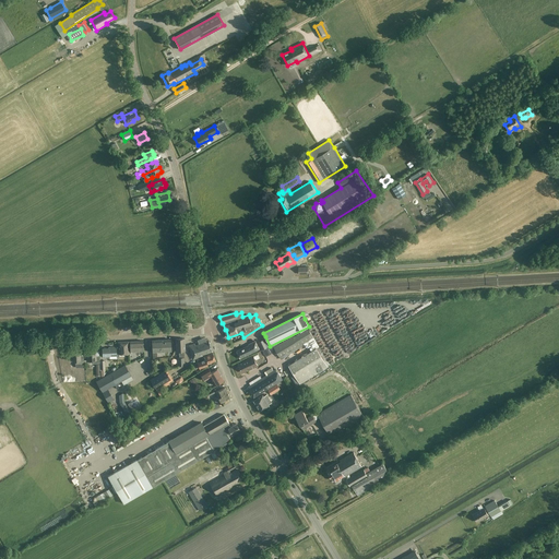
[(312,329),(310,331),(308,328),(294,337),(293,336),(274,347),(281,358),(313,337),(317,335),(312,329)]
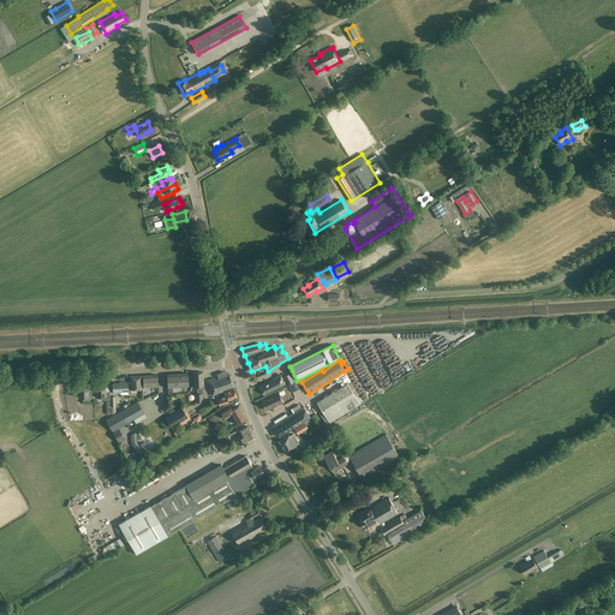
[(222,390),(233,387),(230,372),(227,374),(226,369),(218,371),(220,377),(215,378),(214,376),(207,380),(213,395),(222,392),(222,390)]
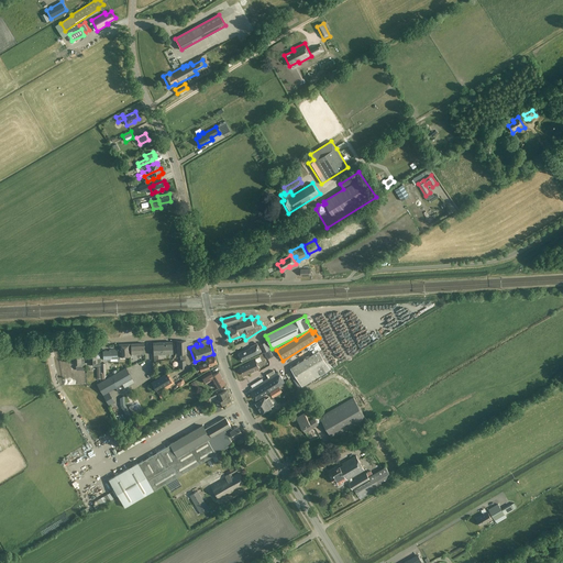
[(187,353),(186,341),(176,341),(177,354),(180,354),(180,361),(178,361),(179,368),(186,368),(185,353),(187,353)]
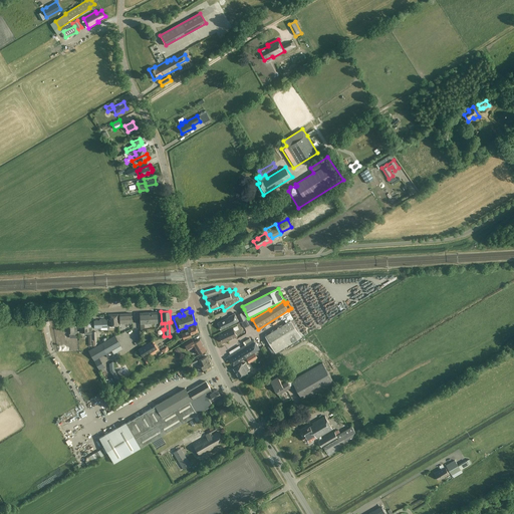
[(157,312),(140,313),(141,324),(158,323),(157,317),(157,312)]
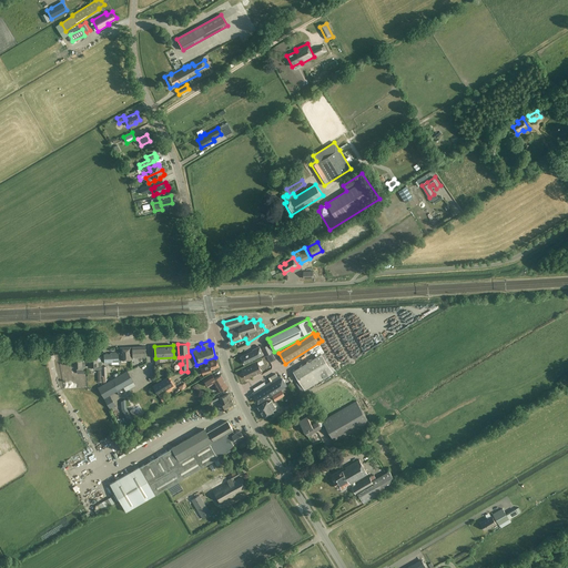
[(145,357),(145,346),(132,347),(132,357),(145,357)]
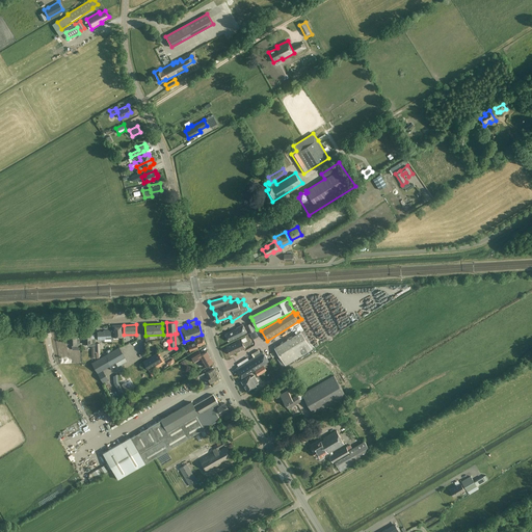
[(243,324),(237,327),(237,328),(225,334),(229,341),(246,333),(243,324)]
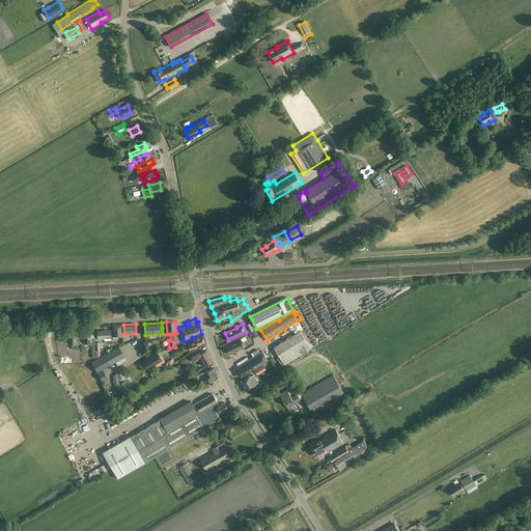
[(122,325),(112,325),(112,331),(109,331),(109,330),(103,330),(103,331),(96,331),(98,338),(111,337),(111,336),(112,336),(122,335),(122,325)]
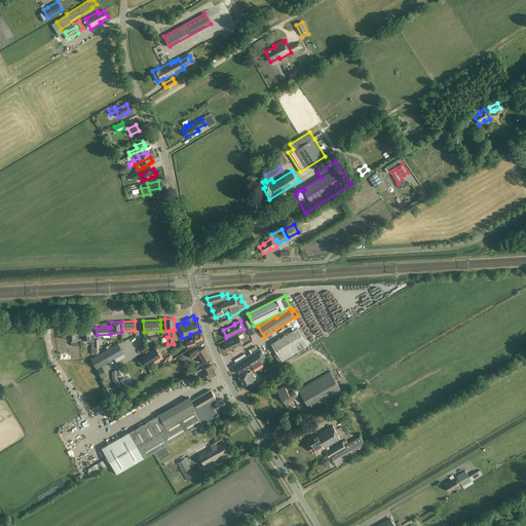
[(298,328),(271,344),(283,362),(308,345),(298,328)]
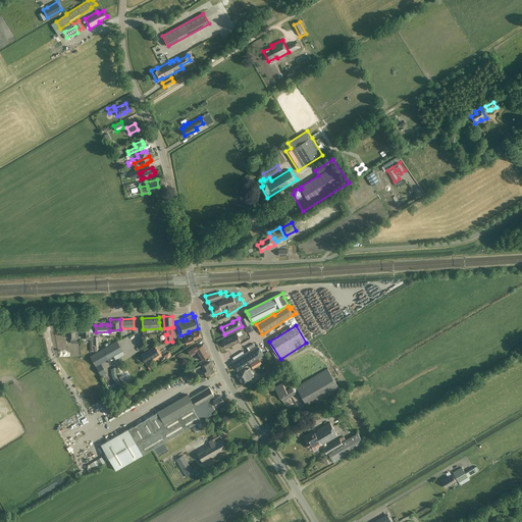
[(70,344),(79,343),(79,340),(79,334),(74,334),(74,326),(67,327),(67,337),(70,337),(70,341),(70,344)]
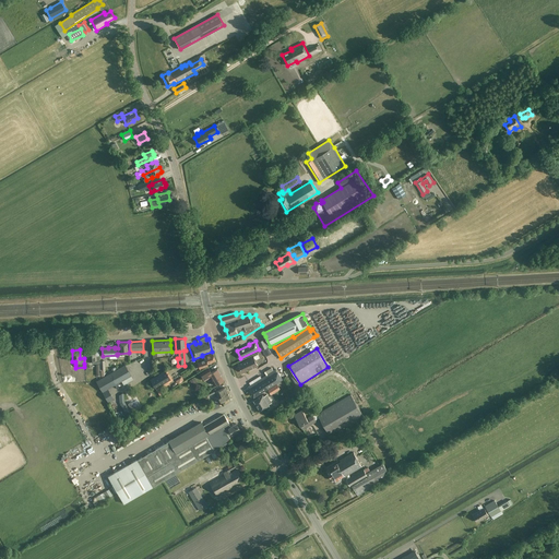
[(91,364),(99,364),(99,357),(96,358),(95,349),(87,349),(88,360),(91,360),(91,364)]
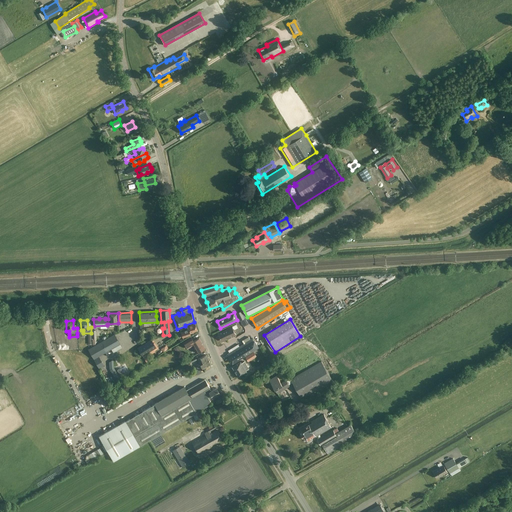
[(187,327),(184,328),(185,330),(180,332),(182,338),(190,335),(189,333),(193,332),(193,331),(197,330),(195,324),(187,326),(187,327)]
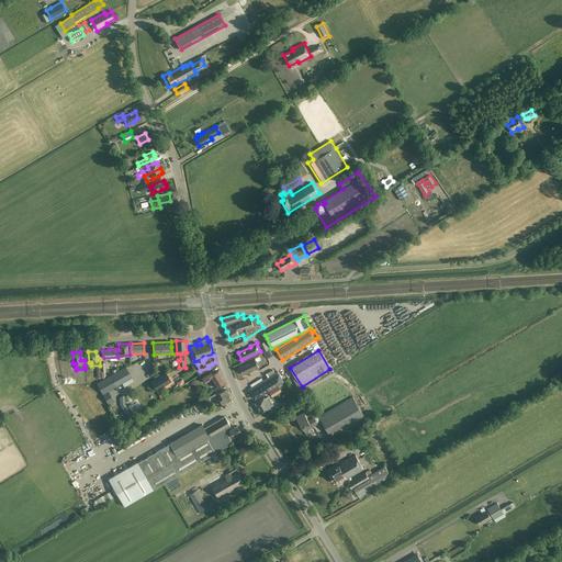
[(251,371),(259,368),(255,358),(250,360),(250,361),(240,367),(244,374),(250,371),(251,371)]
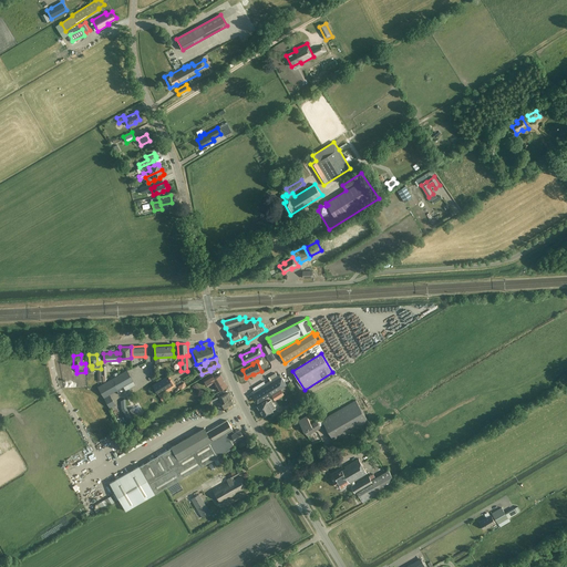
[(135,385),(133,381),(126,370),(98,387),(104,398),(123,387),(125,391),(135,385)]
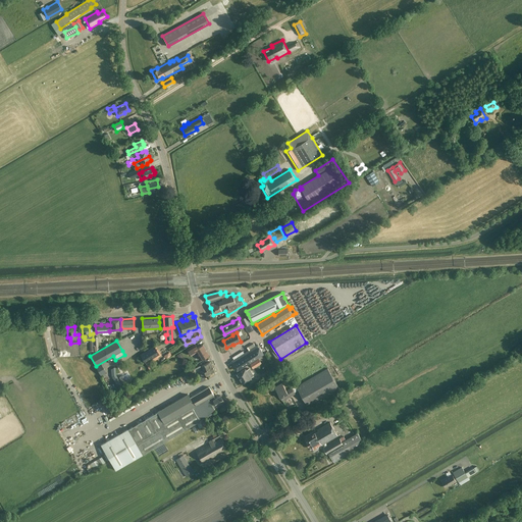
[(191,356),(196,353),(201,360),(208,355),(209,355),(202,344),(199,346),(199,347),(197,348),(195,345),(187,349),(191,356)]
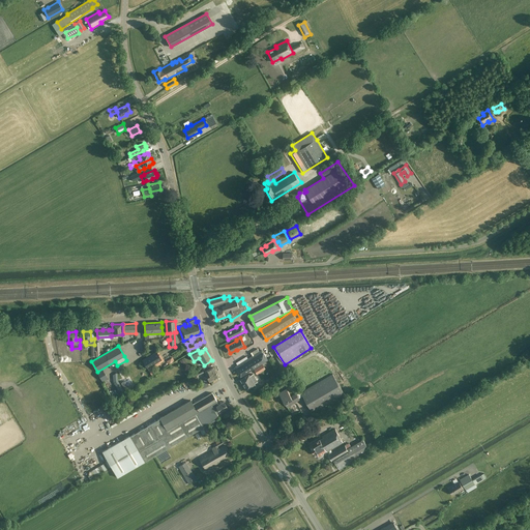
[(263,353),(262,350),(235,366),(237,370),(241,376),(268,359),(264,353),(263,353)]
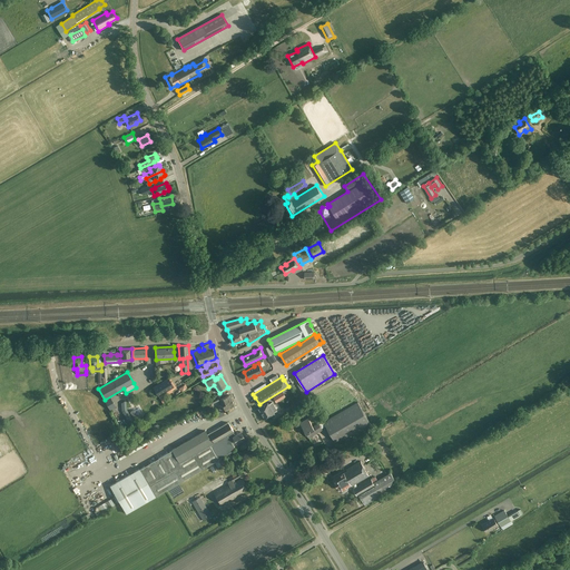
[(168,379),(153,387),(158,396),(174,386),(168,379)]
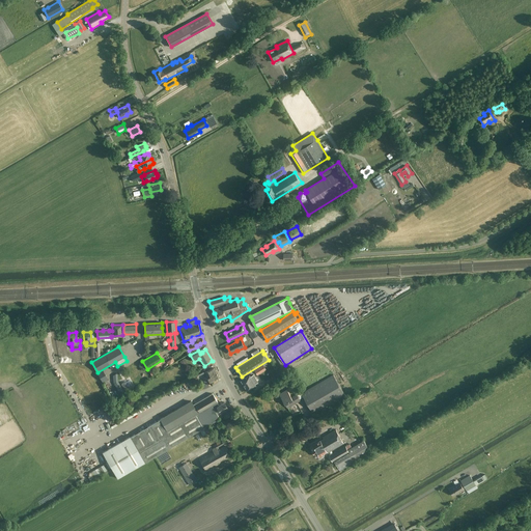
[(261,371),(264,370),(261,365),(258,367),(259,367),(254,370),(257,375),(262,372),(261,371)]
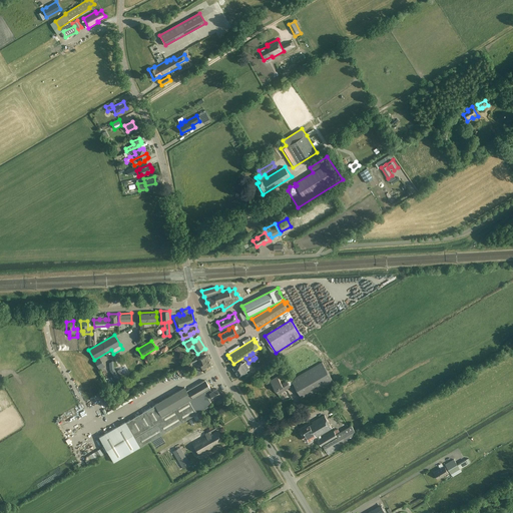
[(206,367),(210,365),(210,364),(210,362),(209,362),(208,360),(206,356),(197,360),(200,365),(197,367),(198,367),(194,369),(197,376),(202,373),(200,371),(206,368),(206,367)]
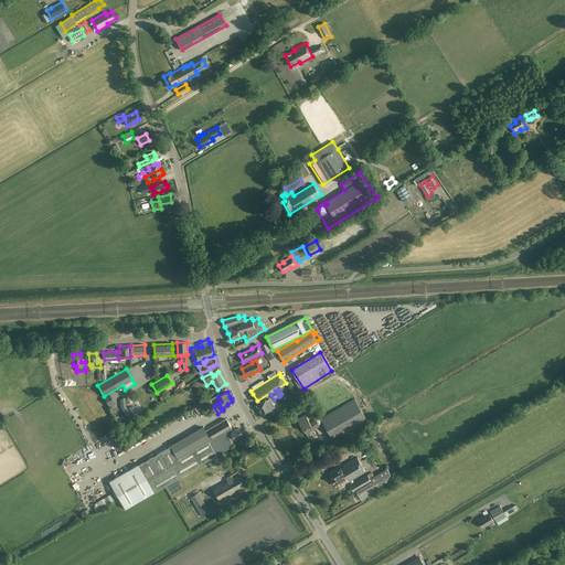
[(109,406),(115,403),(109,394),(104,397),(109,406)]
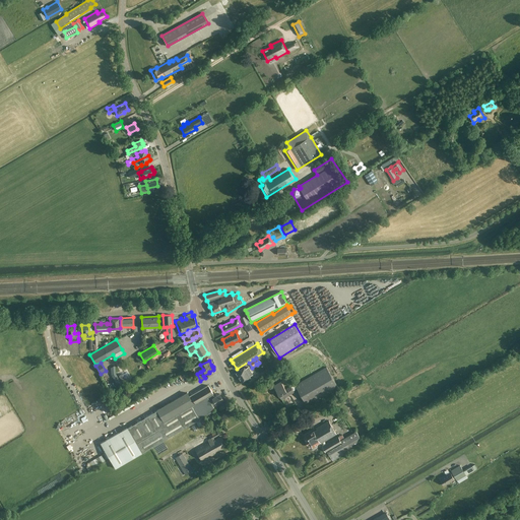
[(250,376),(253,375),(248,367),(246,369),(245,368),(237,373),(243,383),(251,378),(250,376)]
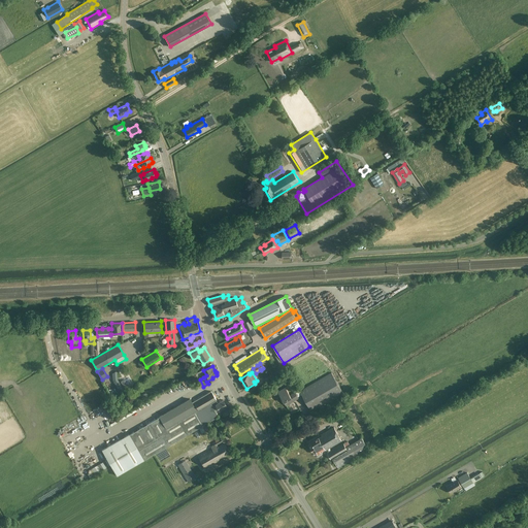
[(331,372),(299,391),(311,413),(343,394),(331,372)]
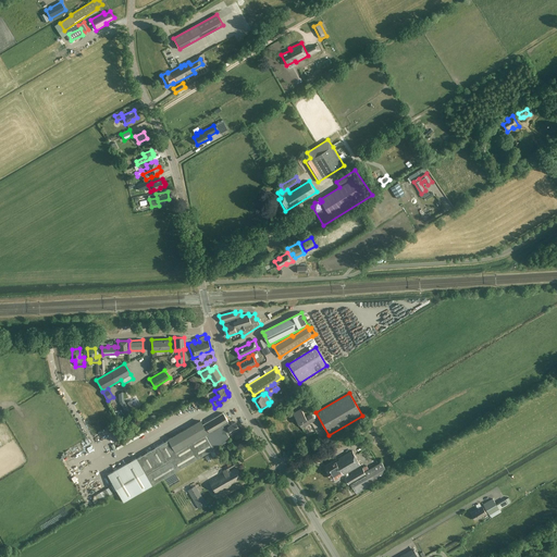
[(297,420),(305,416),(301,409),(294,413),(297,420)]
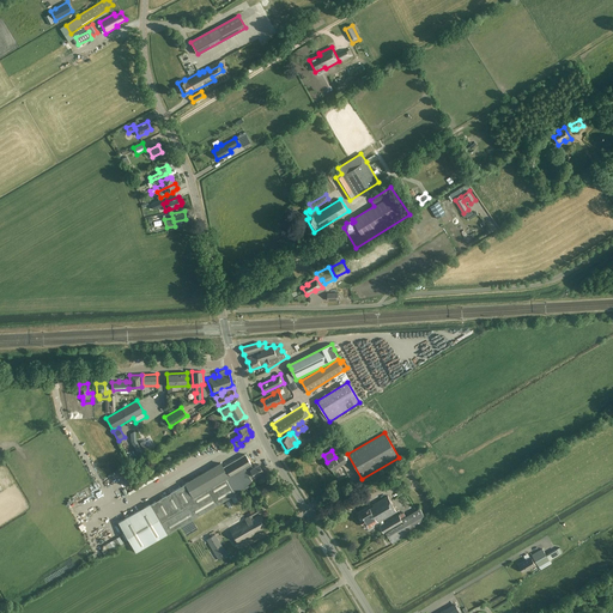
[(186,484),(150,504),(117,522),(125,534),(109,542),(114,548),(128,540),(135,551),(193,519),(253,484),(248,474),(253,473),(254,477),(263,472),(259,465),(252,469),(249,466),(250,465),(252,463),(246,455),(244,454),(223,467),(220,463),(187,483),(184,484),(186,484)]
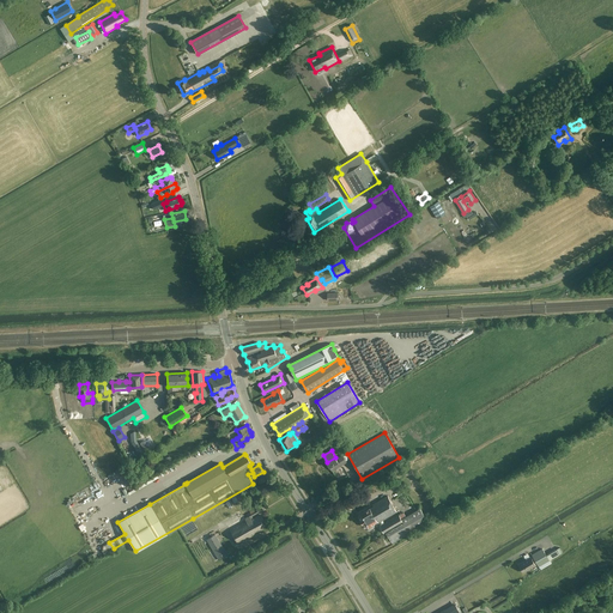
[(335,457),(327,462),(333,471),(340,466),(347,462),(343,455),(337,460),(335,457)]
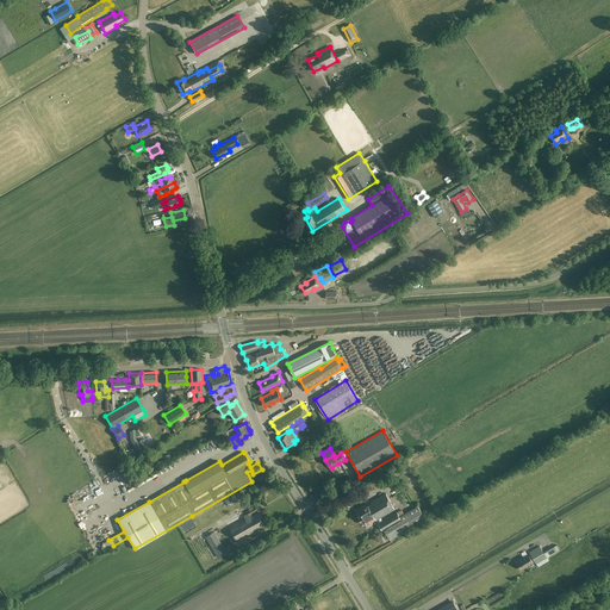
[(377,520),(383,516),(396,509),(386,493),(372,502),(372,503),(368,505),(368,506),(359,511),(358,514),(360,517),(361,521),(363,524),(366,524),(368,527),(373,524),(371,522),(375,518),(377,520)]
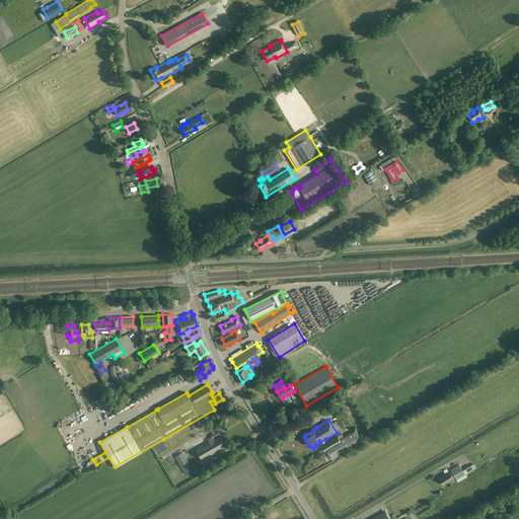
[(66,430),(69,428),(64,421),(61,423),(66,430)]
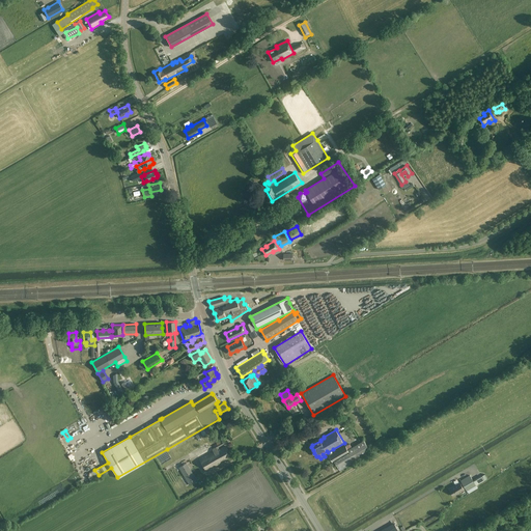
[(220,462),(230,455),(225,446),(219,450),(218,447),(224,444),(222,441),(219,443),(214,445),(216,447),(198,457),(205,471),(220,463),(220,462)]
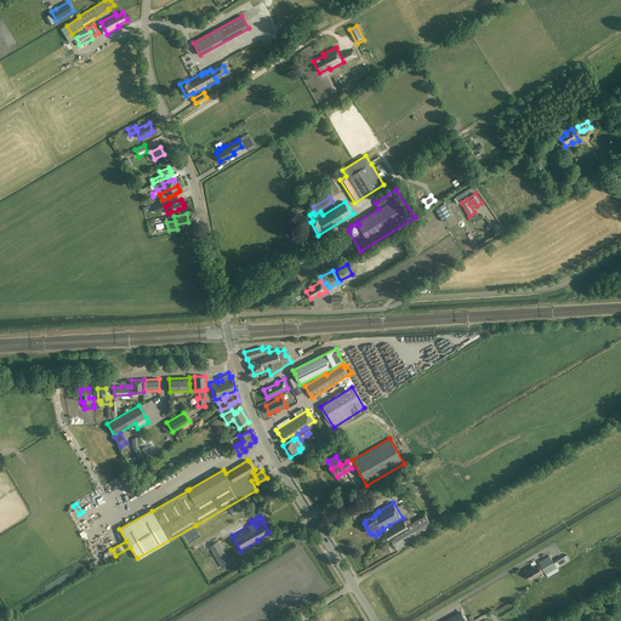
[(404,522),(392,529),(386,533),(389,540),(391,540),(397,550),(433,529),(427,518),(409,529),(404,522)]
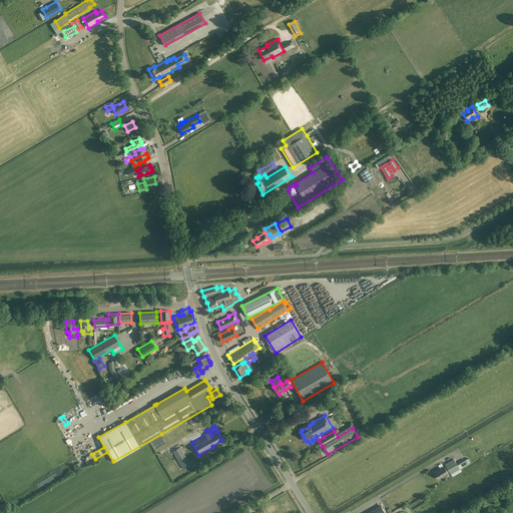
[(182,469),(194,462),(183,445),(172,452),(182,469)]
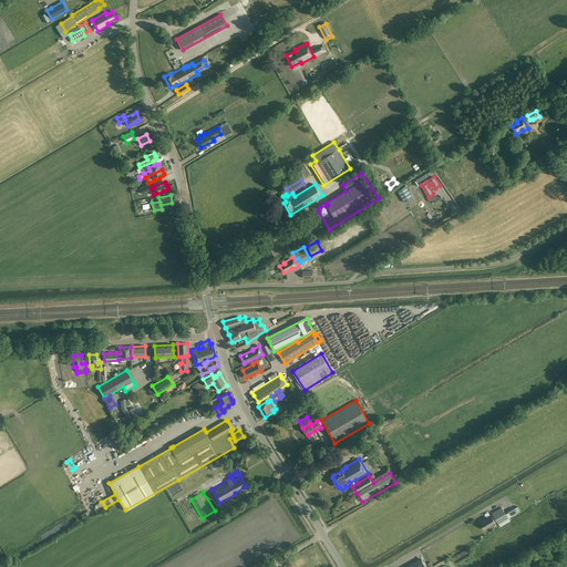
[(498,524),(508,518),(516,513),(514,507),(505,513),(502,507),(492,513),(498,524)]
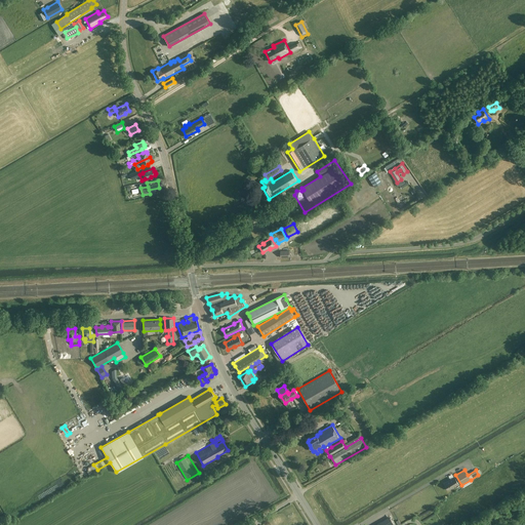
[(448,490),(458,484),(455,477),(452,479),(444,483),(448,490)]
